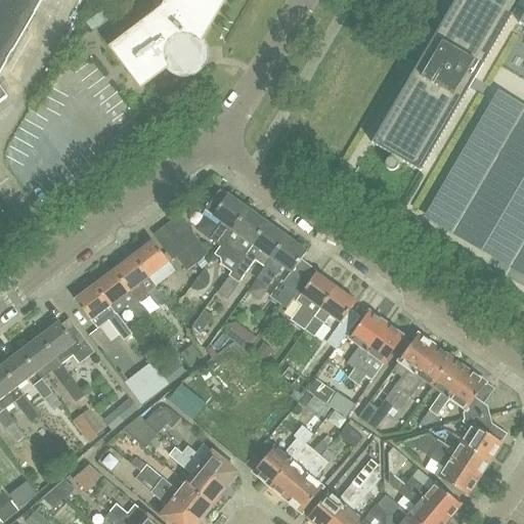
[(0,0),(0,101),(7,96),(0,86),(0,72),(42,0),(0,0)]
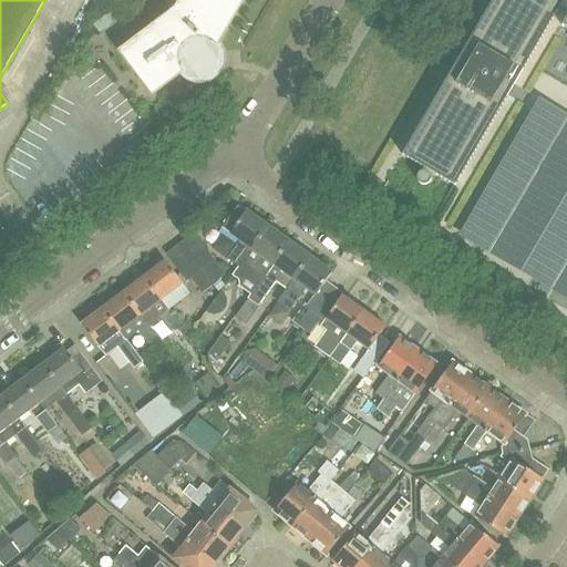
[(244,0),(178,0),(174,9),(119,50),(152,95),(183,72),(185,74),(188,78),(200,69),(202,70),(204,71),(205,71),(207,70),(208,70),(209,68),(210,65),(209,64),(209,62),(220,53),(219,49),(217,45),(244,0)]
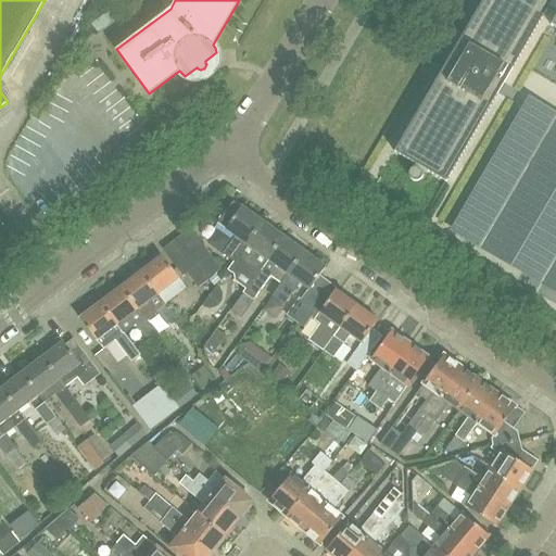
[(555,0),(482,0),(394,152),(416,165),(415,167),(414,167),(413,167),(412,168),(411,168),(409,169),(409,171),(408,172),(408,173),(408,174),(408,176),(408,177),(409,178),(409,179),(411,180),(412,180),(413,181),(414,181),(415,181),(417,181),(418,181),(419,180),(420,180),(421,179),(421,178),(422,177),(422,176),(422,174),(422,173),(422,172),(424,169),(446,182),(497,93),(494,91),(500,81),(504,84),(546,10),(548,7),(555,11),(555,16),(551,26),(555,28),(555,0)]
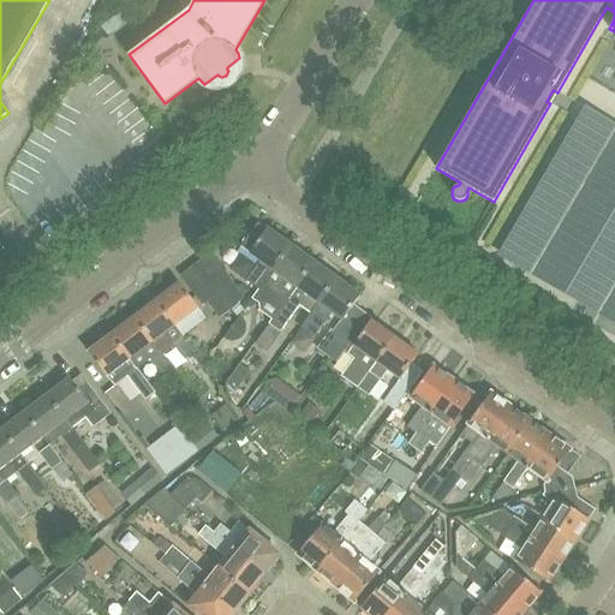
[(101,27),(107,35),(127,19),(121,11),(101,27)]
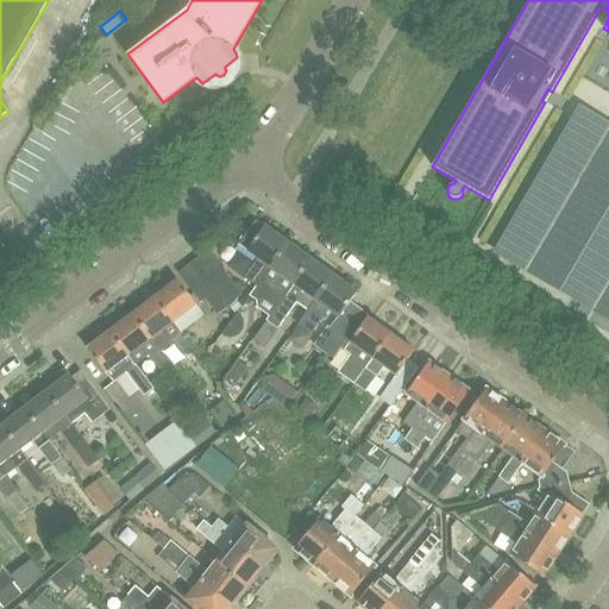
[(608,114),(579,98),(491,246),(608,314),(608,114)]
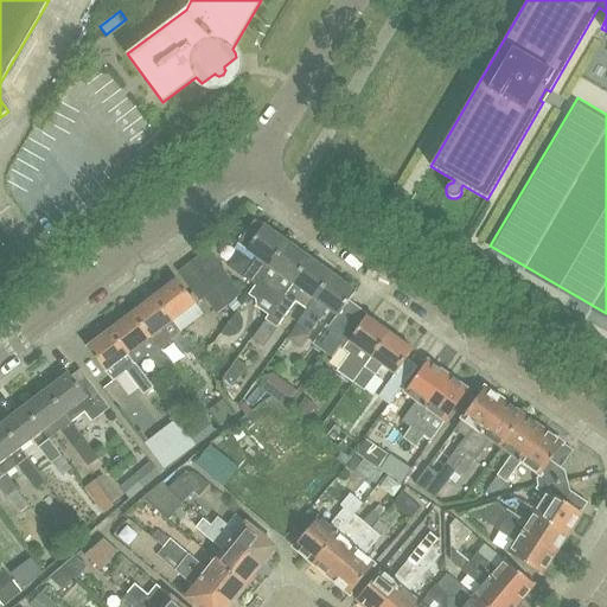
[(256,287),(288,243),(255,219),(238,243),(257,257),(243,278),(256,287)]
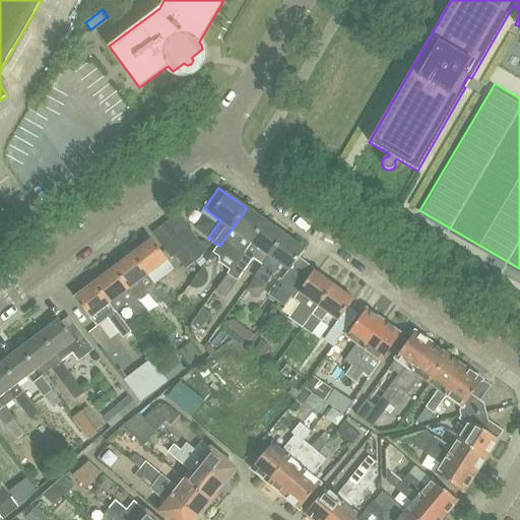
[(265,222),(247,208),(219,246),(216,251),(221,255),(219,258),(219,262),(231,270),(265,222)]
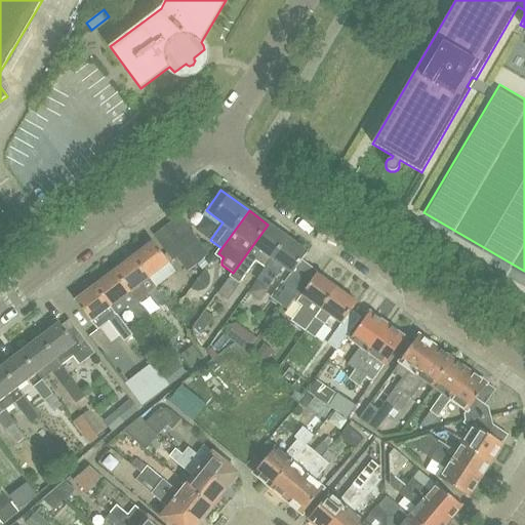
[(288,239),(268,225),(233,273),(230,277),(239,283),(247,273),(256,260),(266,268),(288,239)]
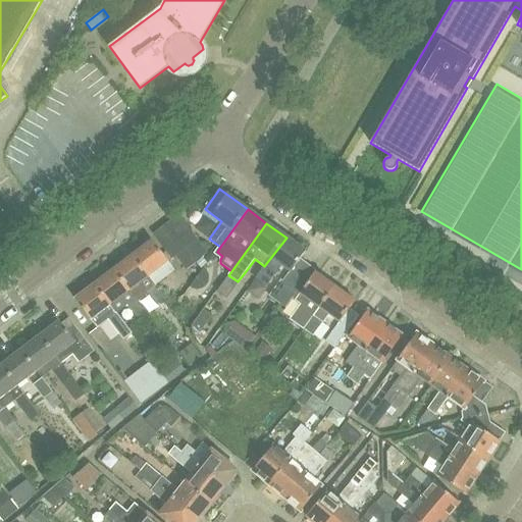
[(178,241),(197,263),(208,253),(191,231),(178,241)]
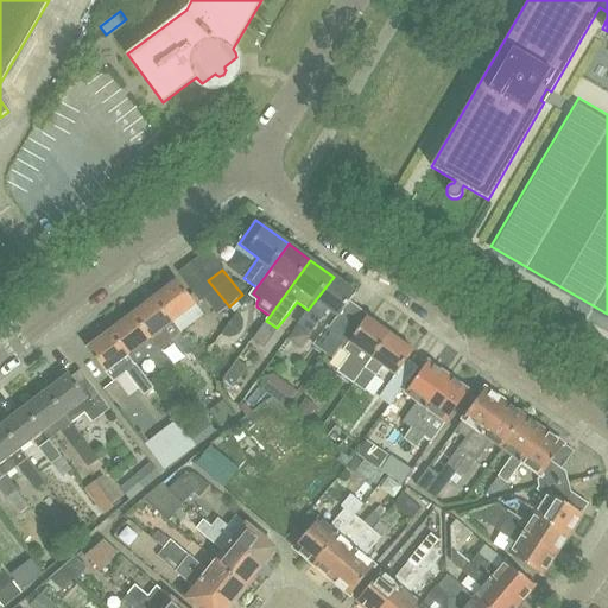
[(322,318),(329,309),(340,317),(356,293),(334,277),(308,310),(298,324),(308,331),(318,316),(322,318)]
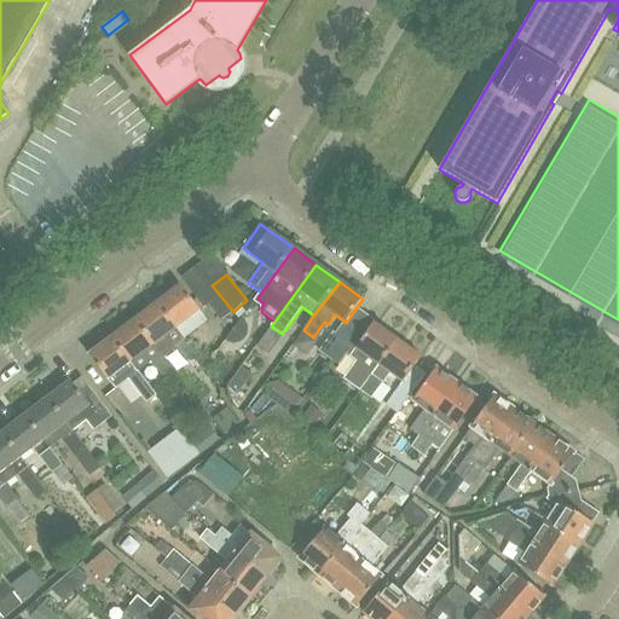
[(208,322),(200,310),(180,285),(158,302),(185,339),(208,322)]
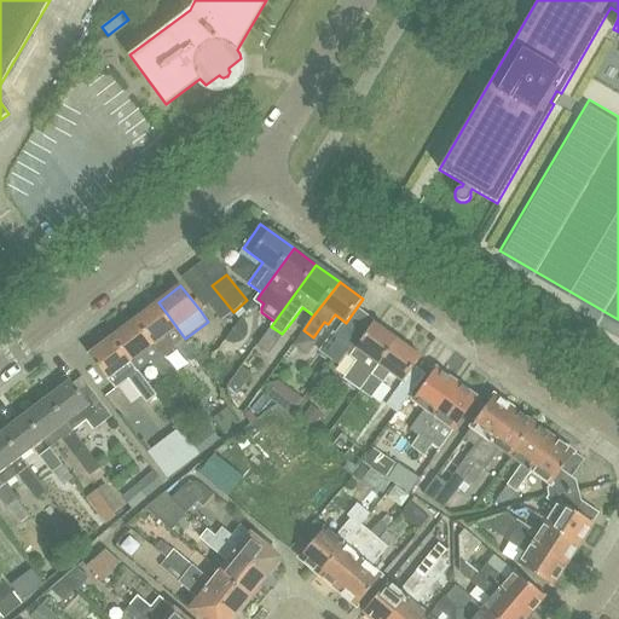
[(208,304),(223,322),(233,312),(212,285),(196,298),(203,307),(208,304)]
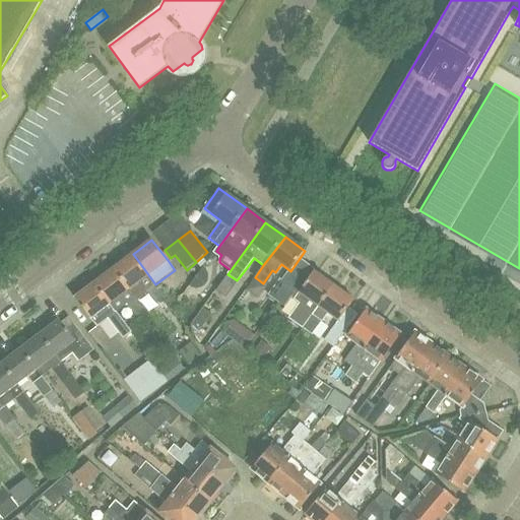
[(165,297),(155,284),(133,254),(114,268),(136,300),(146,293),(155,304),(165,297)]
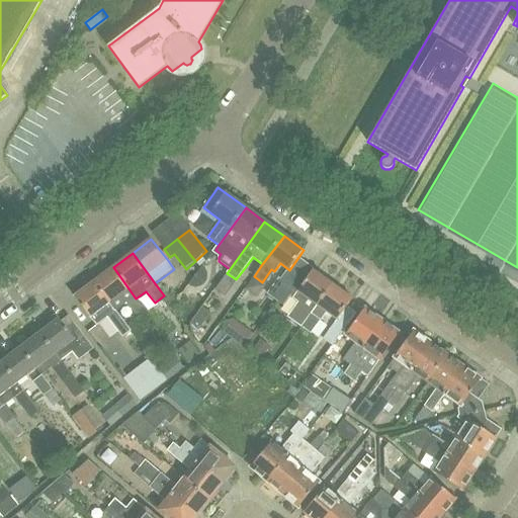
[(201,256),(195,262),(199,266),(205,261),(201,256)]
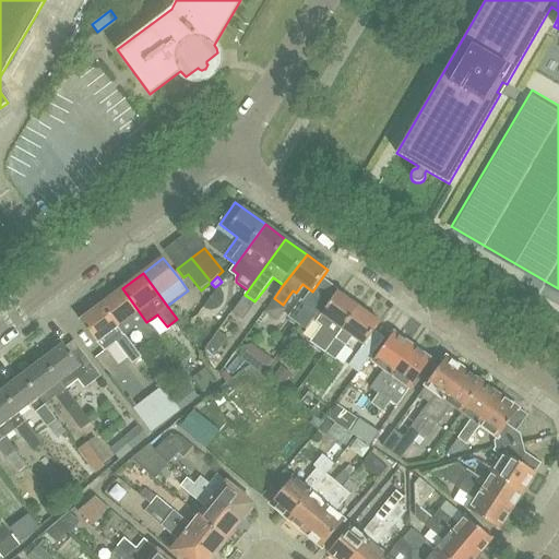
[(100,305),(119,329),(123,334),(125,336),(126,335),(135,328),(146,342),(156,334),(146,322),(122,288),(100,305)]
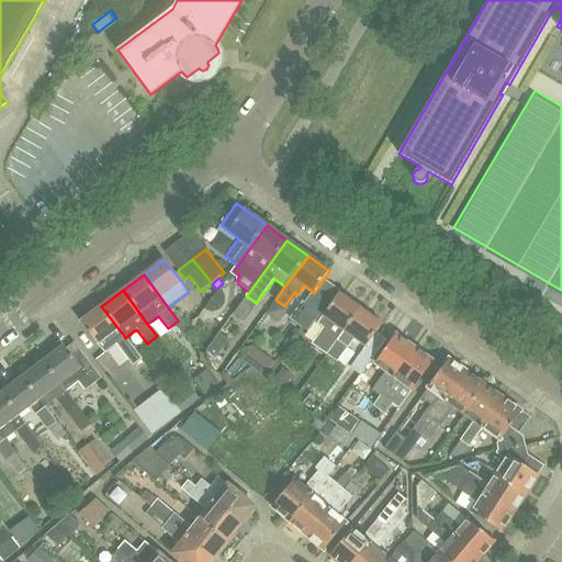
[(328,355),(328,353),(345,332),(361,310),(339,294),(328,311),(311,298),(304,305),(313,312),(301,328),(306,332),(315,322),(324,328),(313,345),(328,355)]
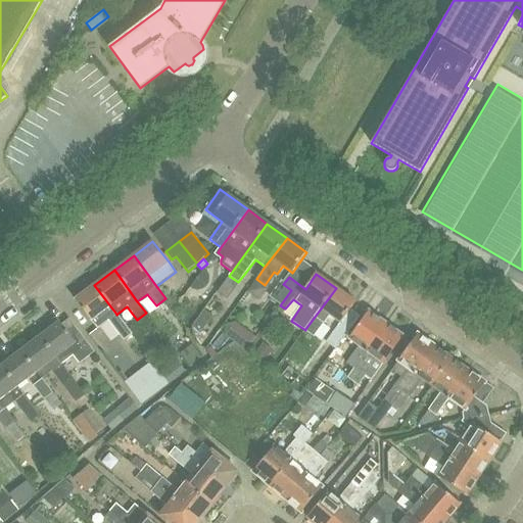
[(291,290),(283,284),(280,282),(269,296),(280,305),(291,290)]
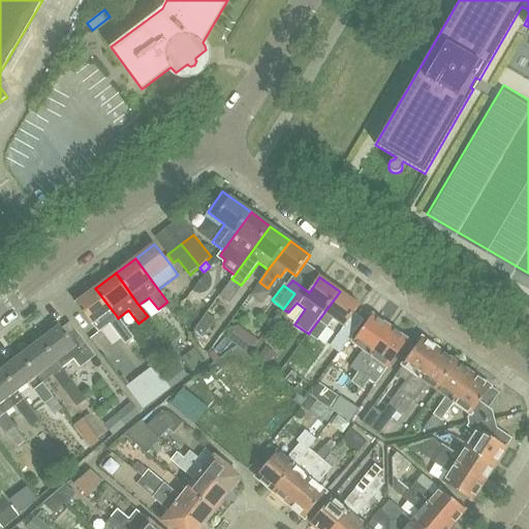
[(128,330),(119,317),(118,318),(117,316),(113,311),(95,288),(74,304),(91,324),(98,334),(107,327),(110,324),(119,337),(125,344),(134,338),(128,330)]
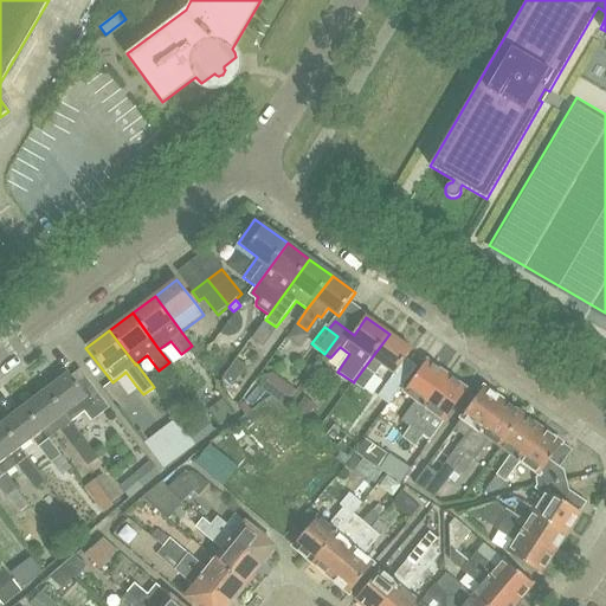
[(372,358),(354,381),(363,388),(380,366),(394,375),(405,359),(412,349),(389,334),(372,358)]
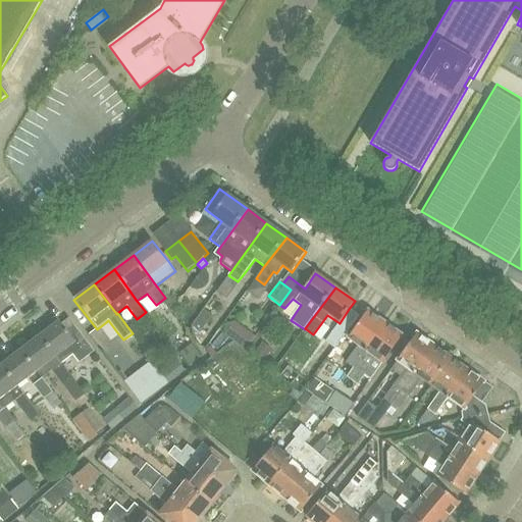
[(193,333),(196,337),(212,315),(203,309),(191,326),(193,333)]
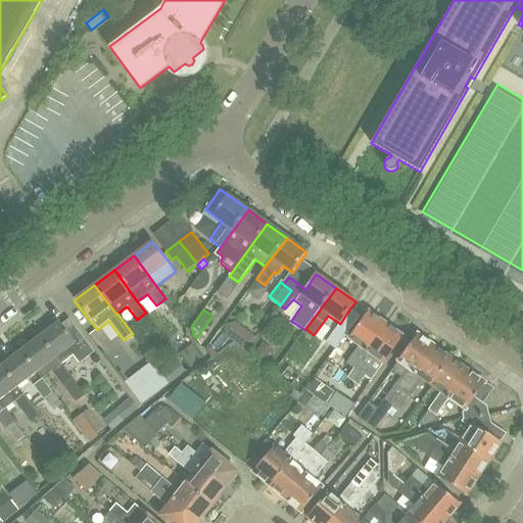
[(345,364),(352,369),(385,324),(368,313),(348,339),(359,346),(345,364)]
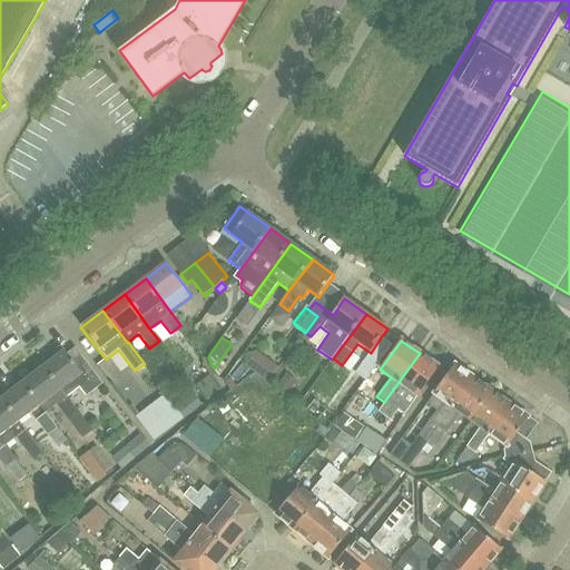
[(42,367),(65,396),(79,386),(86,394),(102,382),(77,349),(67,356),(64,352),(42,367)]
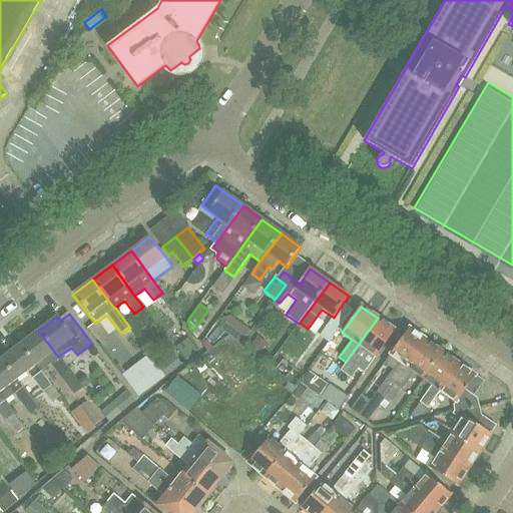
[(378,318),(346,362),(342,369),(349,374),(354,368),(363,374),(394,331),(378,318)]
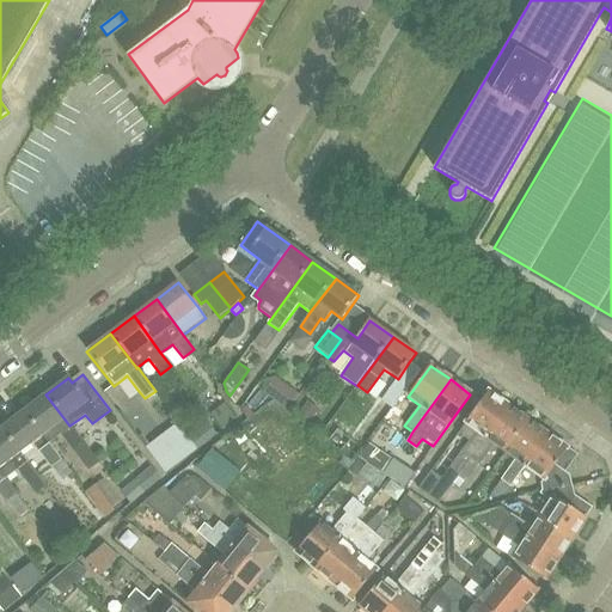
[(286,385),(274,401),(288,410),(299,395),(286,385)]
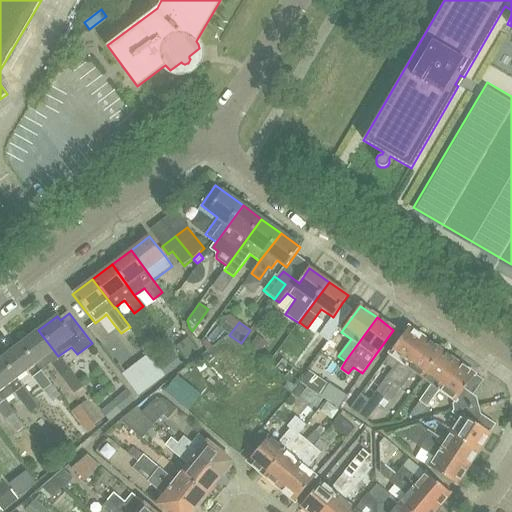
[(368,421),(383,400),(394,384),(425,340),(407,328),(390,354),(384,362),(393,369),(387,379),(371,401),(361,394),(350,409),(368,421)]
